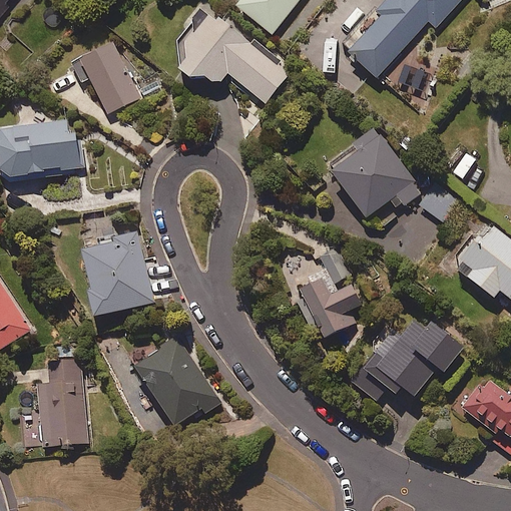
[(0,18),(9,7),(6,4),(9,0),(0,0),(0,18)]
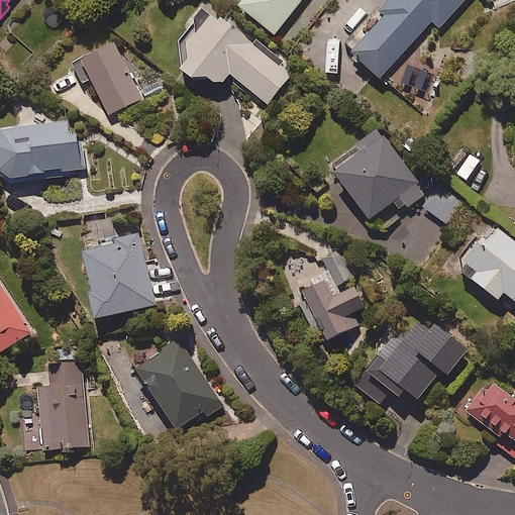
[(241,0),(238,4),(275,33),(300,0),(241,0)]
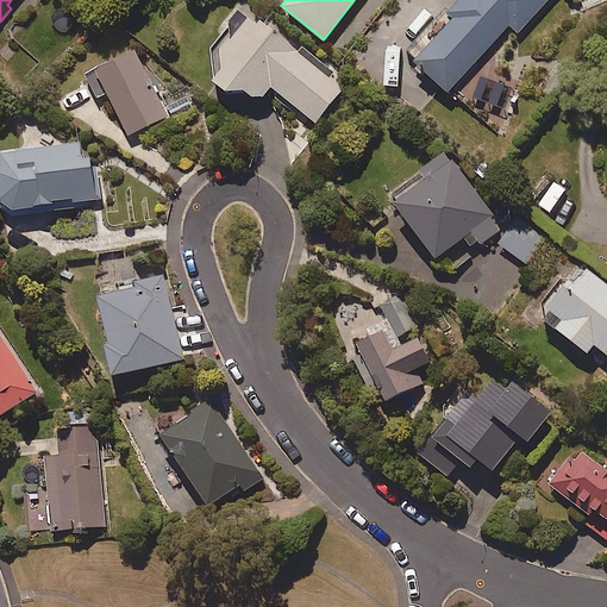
[(543,0),(449,0),(438,13),(444,18),(407,60),(442,91),(502,24),(513,33),(543,0)]
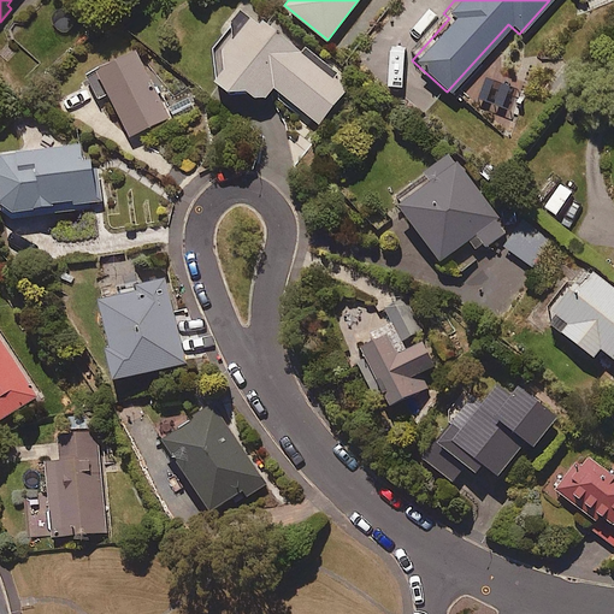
[(265,98),(273,87),(318,125),(348,90),(332,78),(338,72),(305,43),(302,47),(264,15),(260,19),(243,5),(230,19),(232,23),(212,48),(214,87),(229,99),(265,98)]
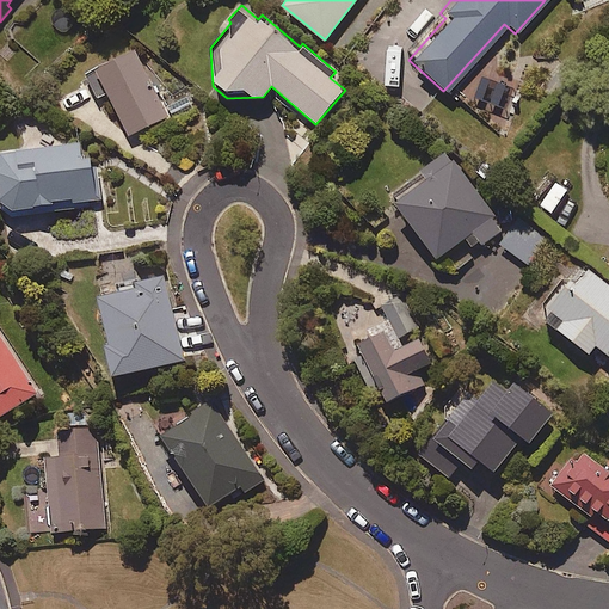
[(166,116),(135,50),(87,74),(98,97),(108,92),(128,135),(166,116)]
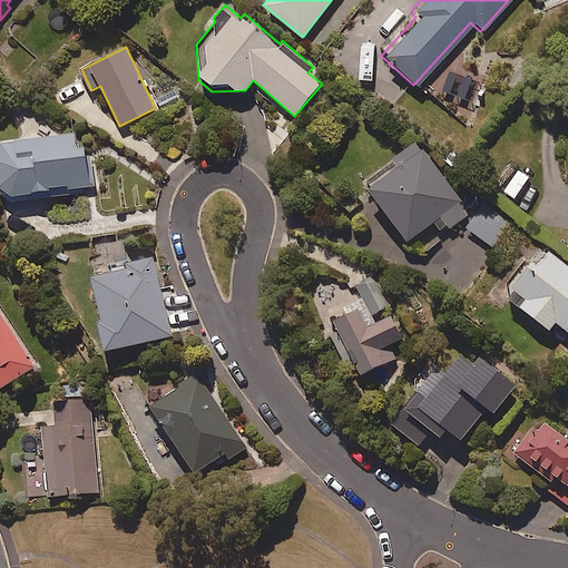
[(77,133),(5,138),(0,142),(0,196),(3,198),(8,202),(13,204),(82,198),(81,189),(96,188),(94,155),(87,155),(86,145),(78,146),(77,133)]
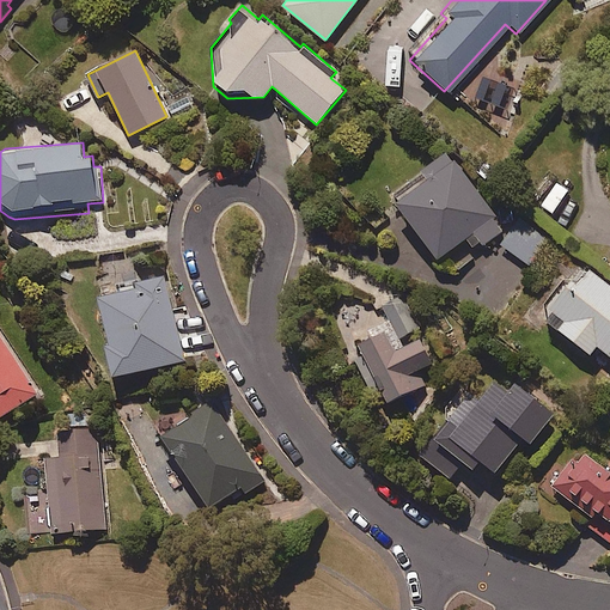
[(502,229),(440,154),(385,201),(402,220),(391,230),(403,243),(412,236),(432,260),(459,237),(473,252),(502,229)]
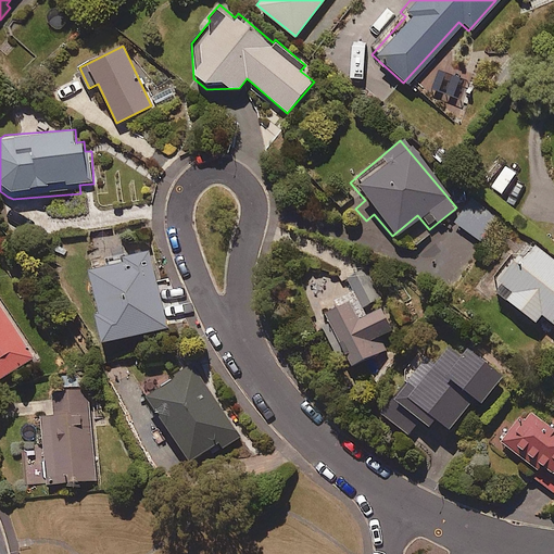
[(515,177),(503,168),(488,189),(499,198),(515,177)]
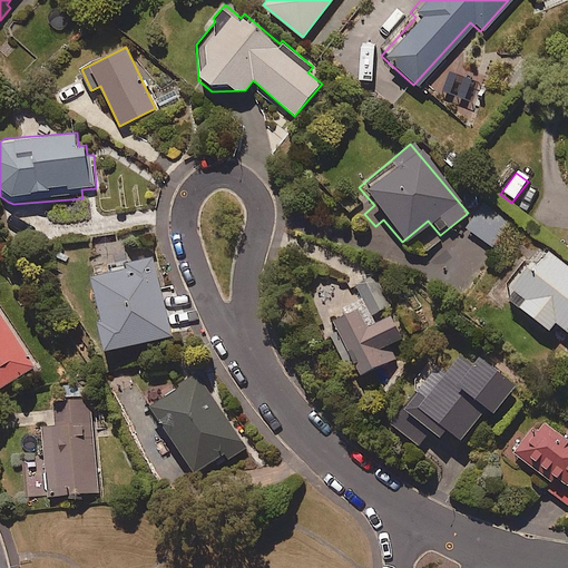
[(508,226),(480,205),(462,228),(491,250),(508,226)]
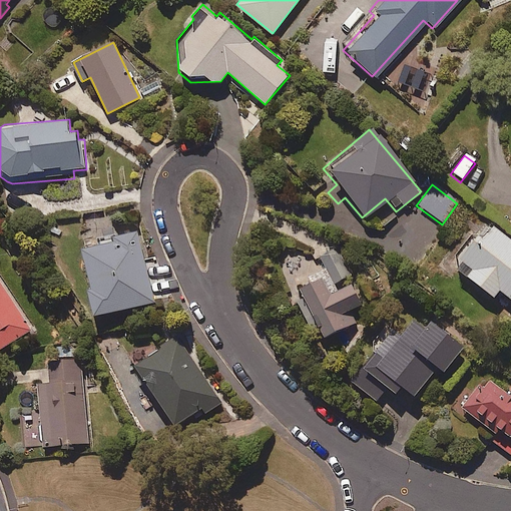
[(510,243),(487,224),(474,239),(470,236),(453,259),(467,270),(461,277),(488,298),(494,290),(510,303),(510,243)]
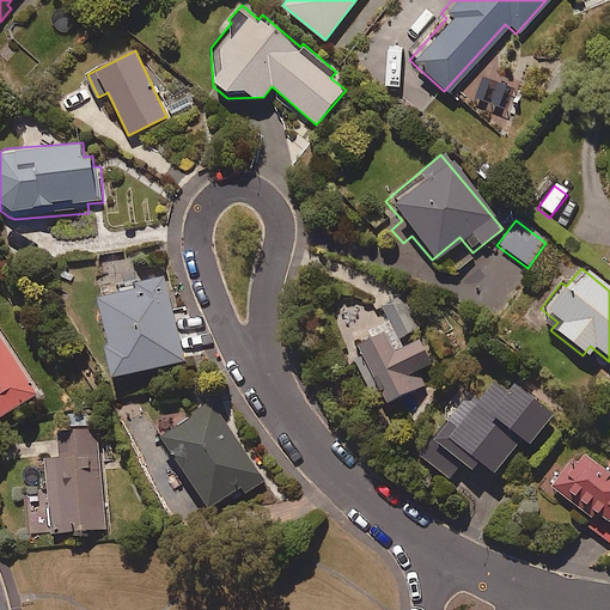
[(183,360),(164,275),(134,282),(136,287),(98,297),(116,376),(183,360)]
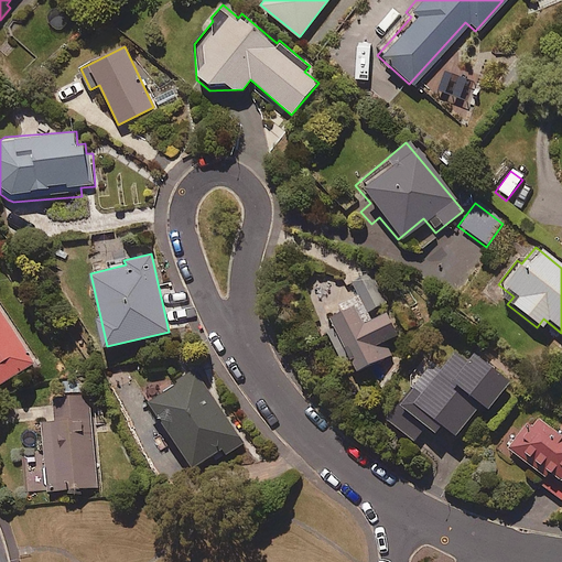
[(363,276),(350,281),(359,298),(320,319),(344,365),(354,359),(359,370),(389,355),(382,344),(399,335),(384,304),(378,306),(363,276)]
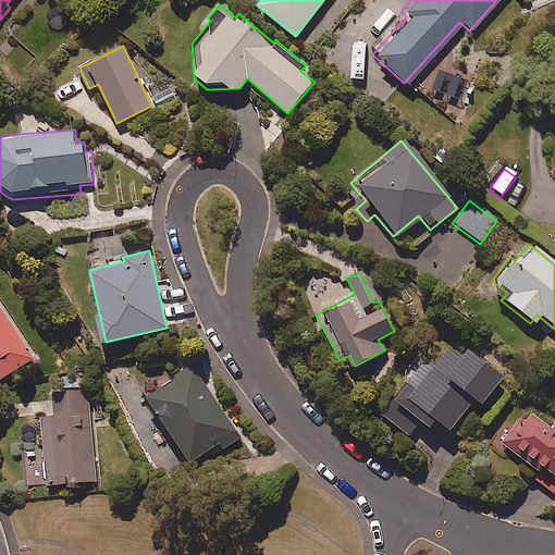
[(0,379),(33,359),(0,306),(0,379)]
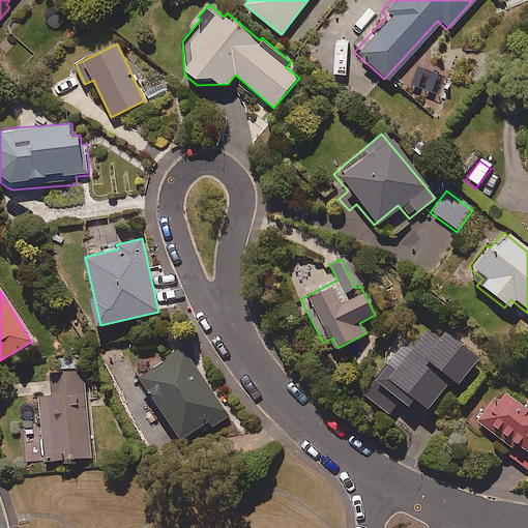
[(439,340),(428,330),(414,346),(406,340),(362,393),(388,414),(401,400),(407,405),(415,396),(429,407),(453,377),(460,382),(479,357),(447,330),(439,340)]
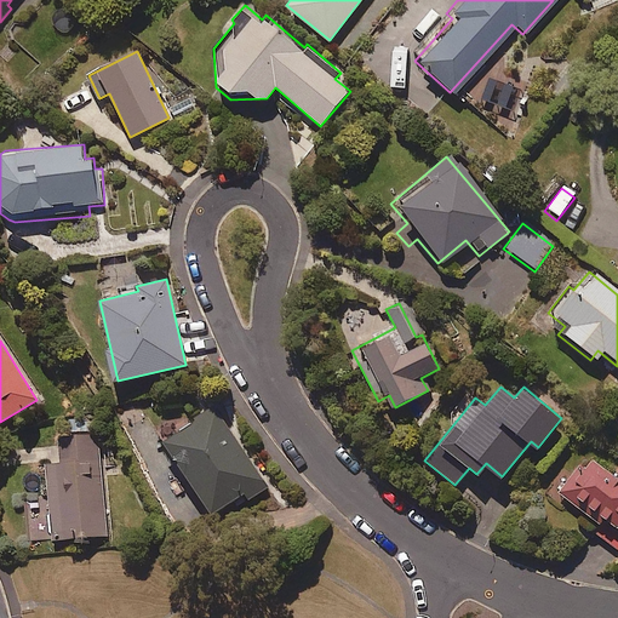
[(267,487),(216,410),(136,462),(170,514),(198,497),(210,515),(242,495),(247,501),(267,487)]
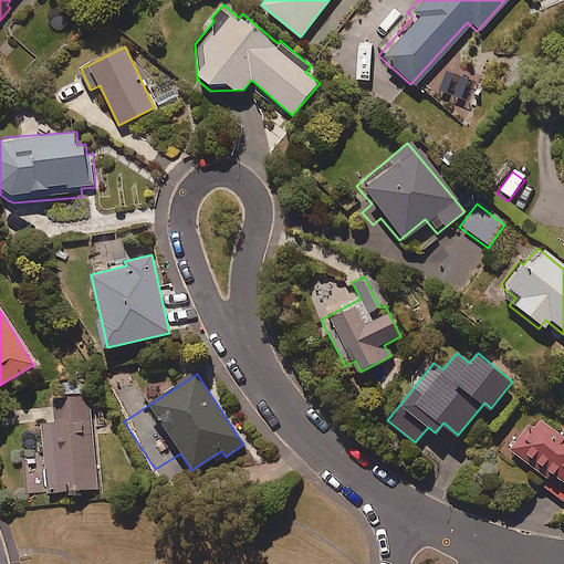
[(72,420),(70,396),(52,397),(54,424),(41,425),(43,455),(24,457),(28,494),(76,490),(71,431),(83,430),(82,419),(72,420)]
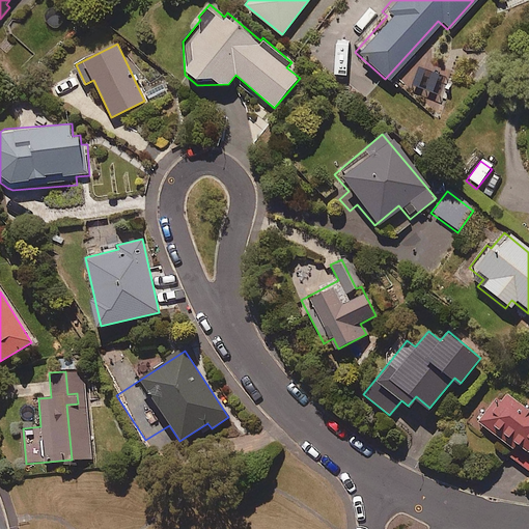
[(505,389),(479,419),(518,453),(511,461),(528,475),(528,399),(525,406),(505,389)]
